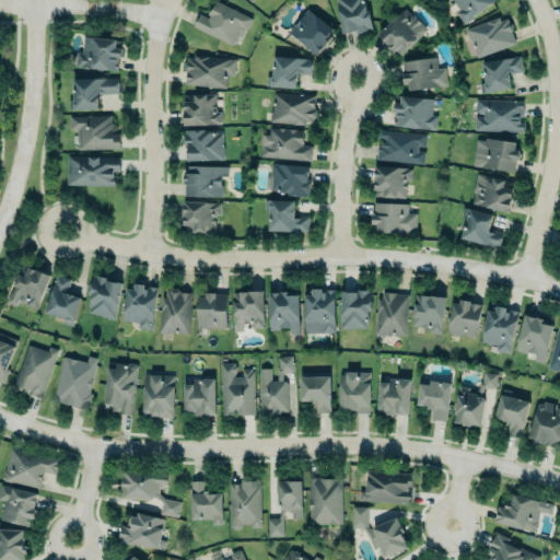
[(216,0),(252,18),(246,28),(241,26),(231,45),(193,26),(199,13),(208,18),(210,14),(208,13),(211,7),(212,7),(216,0)]
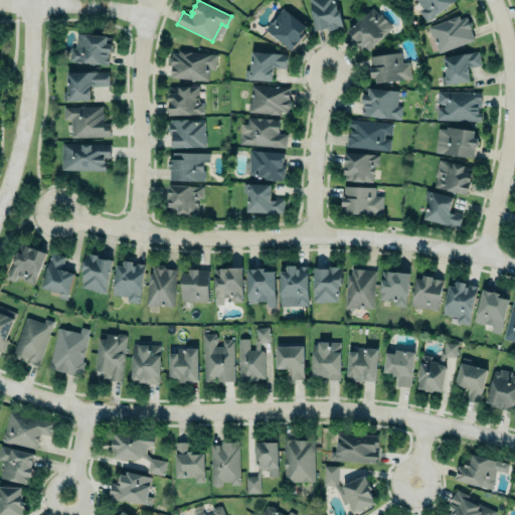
[(308,0),(314,31),(340,27),(335,0),(308,0)]
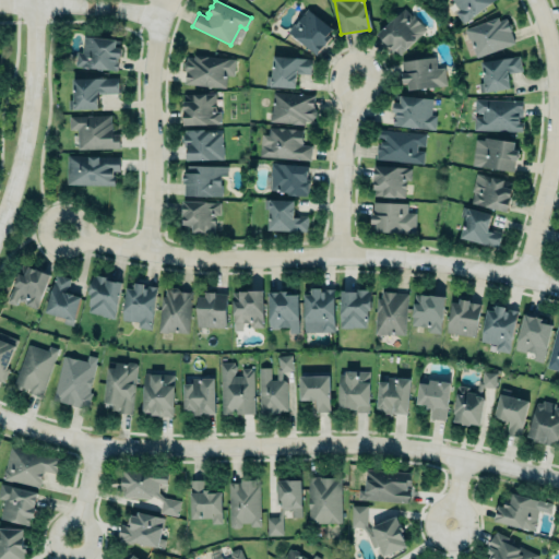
[(451,0),(458,9),(453,11),(462,23),(494,0),(451,0)]
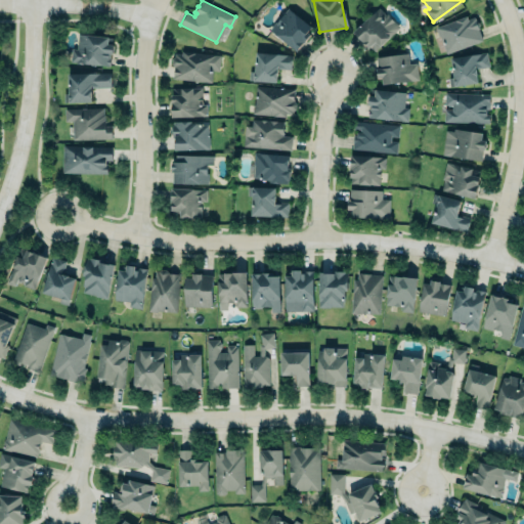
[(352,32),(373,52),(399,28),(379,6),(352,32)]
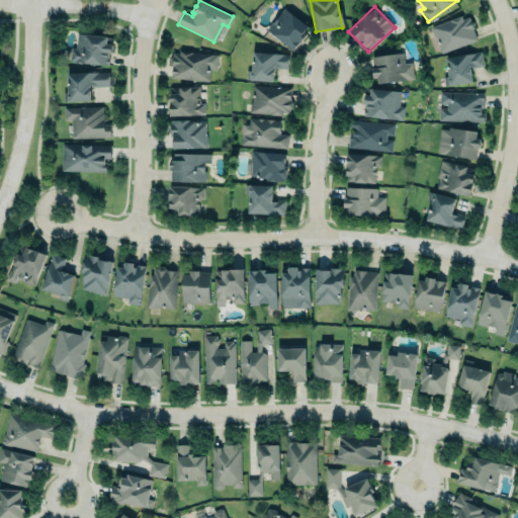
[(309,24),(280,9),(266,33),(294,49),(309,24)]
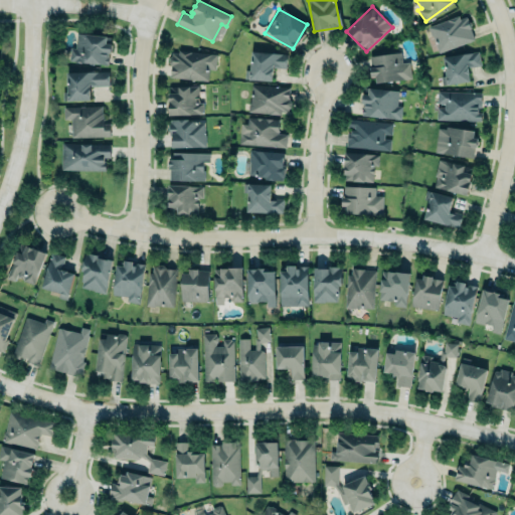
[(459,15),(427,26),(431,34),(433,34),(439,52),(475,40),(467,16),(460,18),(459,15)]
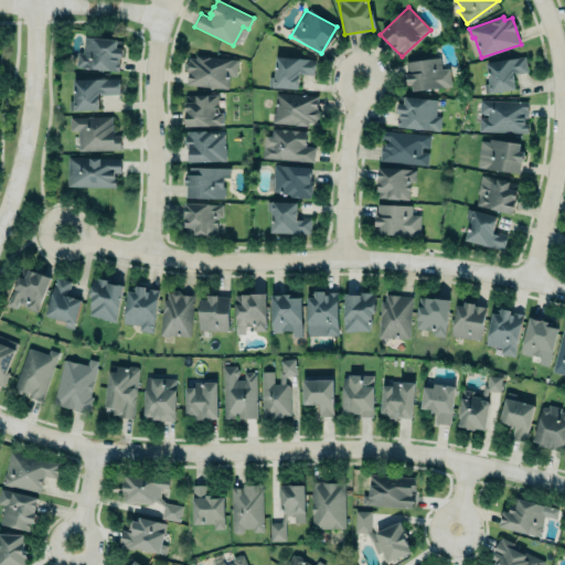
[(121,41),(84,36),(82,53),(77,53),(75,66),(117,72),(121,41)]
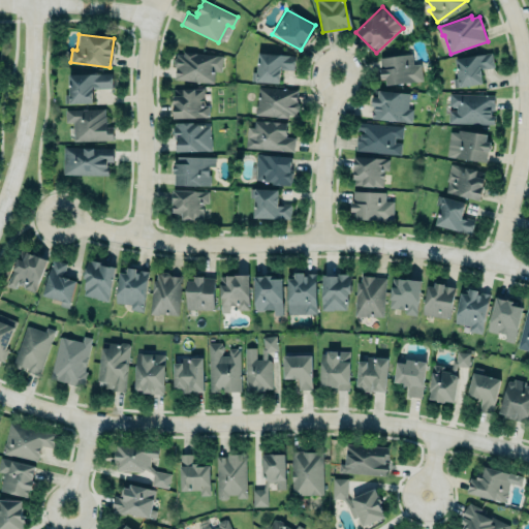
[(213,83),(214,71),(221,72),(222,55),(176,51),(173,80),(213,83)]
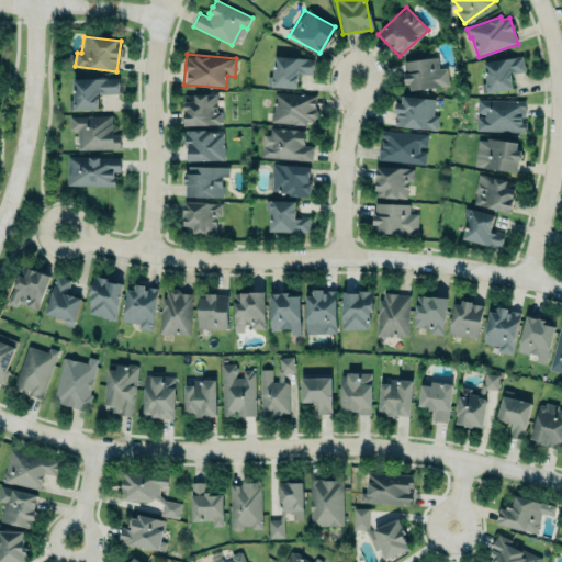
[(484,62),(521,55),(525,70),(510,72),(513,88),(482,92),(481,83),(486,82),(484,62)]
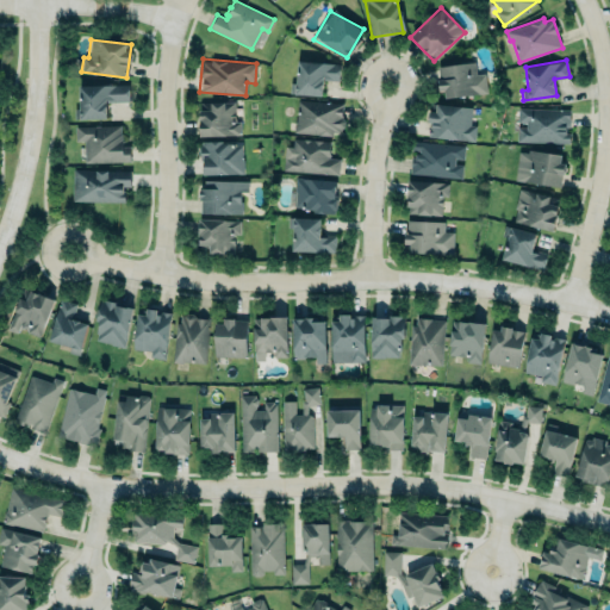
[(323,95),(323,80),(338,81),(340,63),(297,61),(296,83),(291,83),(290,94),(323,95)]
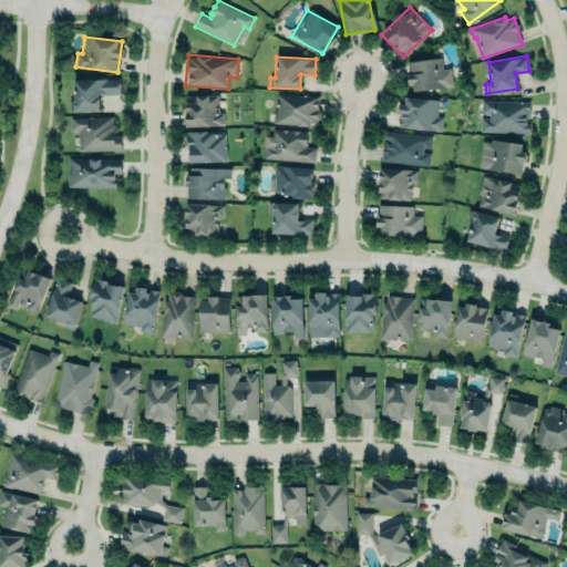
[(441,57),(443,69),(450,68),(453,86),(414,91),(413,83),(406,83),(405,73),(409,73),(408,61),(441,57)]
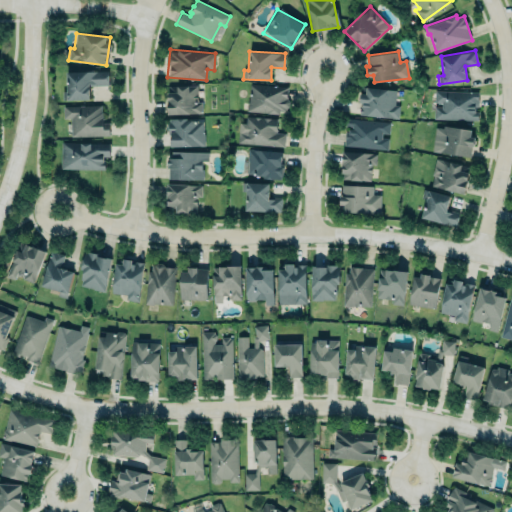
[(108,71),(66,72),(67,91),(64,91),(65,100),(90,99),(89,85),(108,85),(108,71)]
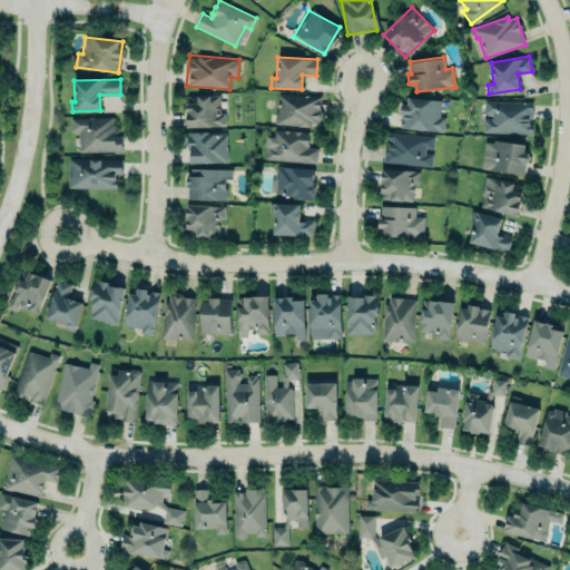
[(275,125),(320,126),(321,96),(277,94),(275,125)]
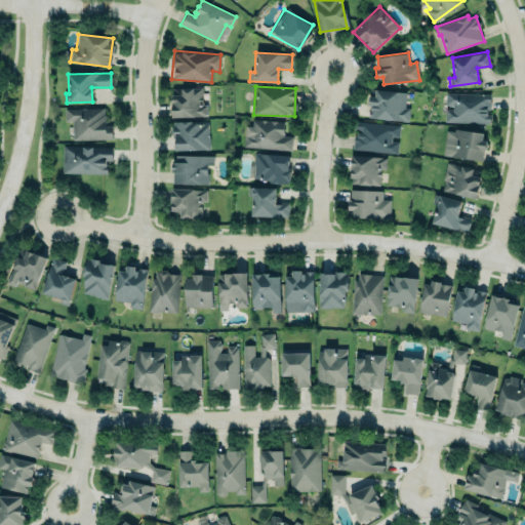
[(172,117),(207,116),(207,104),(202,105),(201,88),(171,88),(172,117)]
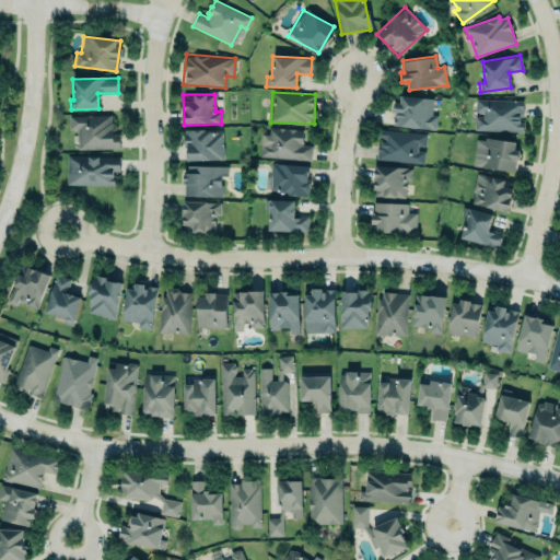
[(432,97),(396,96),(394,126),(435,129),(436,115),(432,115),(432,97)]
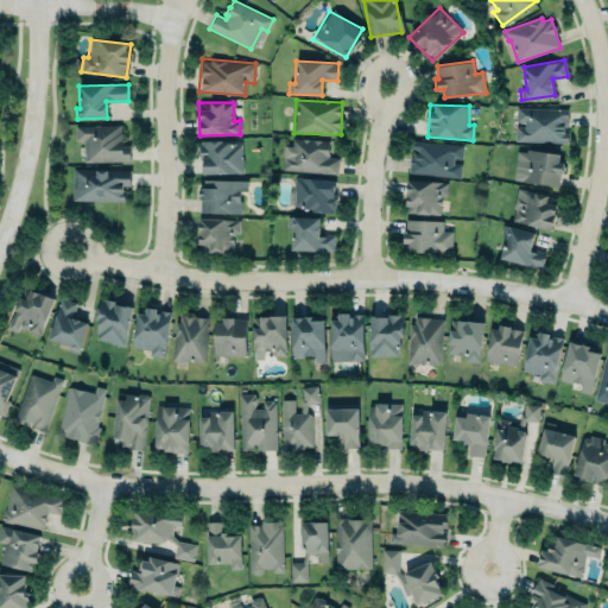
[(569,108),(568,126),(564,126),(564,132),(568,132),(568,141),(514,140),(515,126),(524,126),(524,121),(515,121),(517,107),(569,108)]
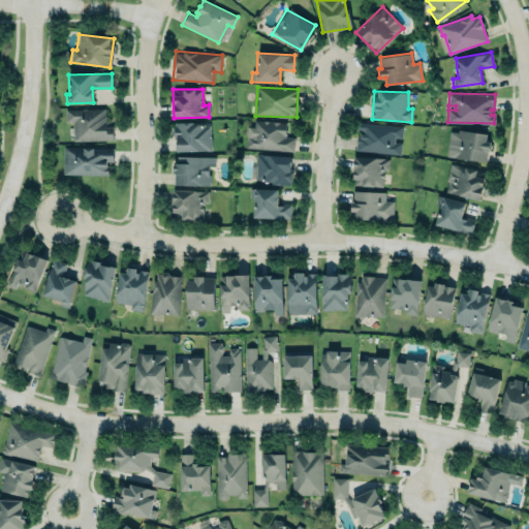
[(65,109),(65,122),(72,122),(73,141),(113,139),(113,126),(106,126),(104,107),(65,109)]
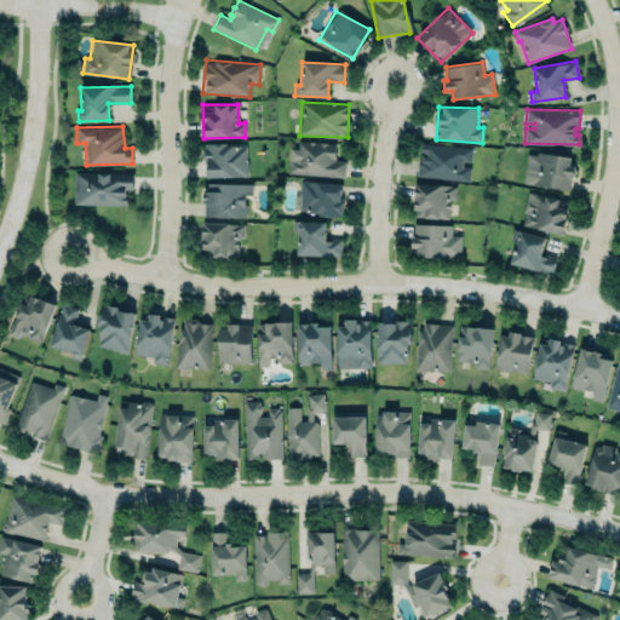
[(298,141),(336,143),(336,154),(336,156),(336,159),(336,160),(345,161),(344,177),(287,172),(290,148),(298,149),(298,141)]
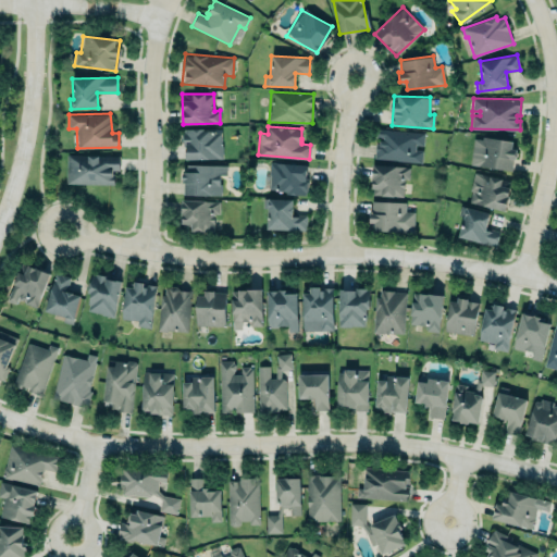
[(374,159),(421,162),(422,148),(423,132),(376,128),(374,159)]
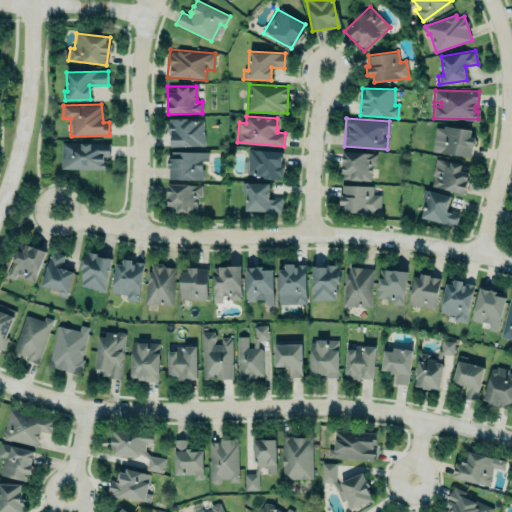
[(203,146),(203,119),(168,119),(169,147),(203,146)]
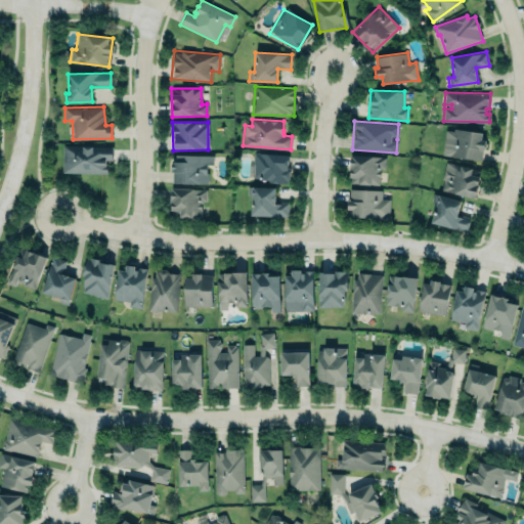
[(442,155),(481,160),(483,148),(485,148),(485,146),(486,146),(487,142),(486,142),(486,139),(481,139),(482,132),(454,128),(453,131),(445,130),(442,155)]
